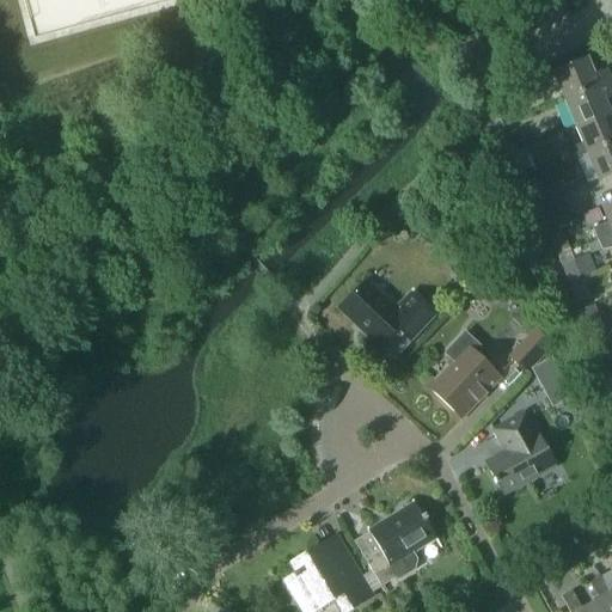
[(564,101),(611,80),(606,69),(593,74),(587,59),(552,73),(564,101)]
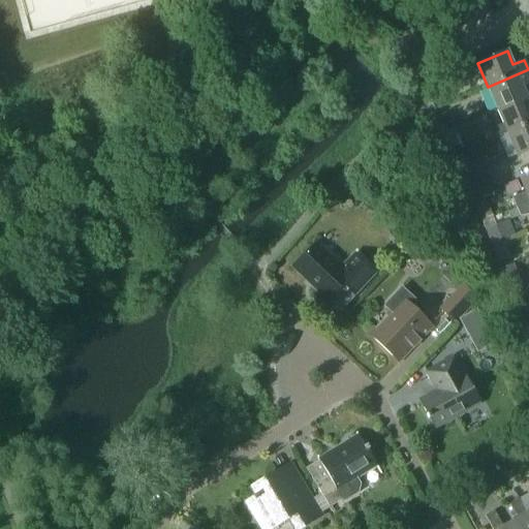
[(488,87),(498,110),(527,97),(521,84),(528,81),(528,72),(528,69),(488,87)]
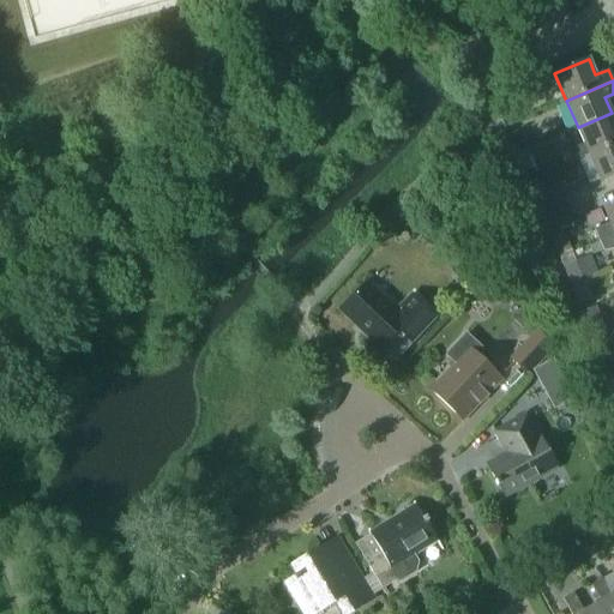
[(512,112),(504,91),(492,97),(500,116),(512,112)]
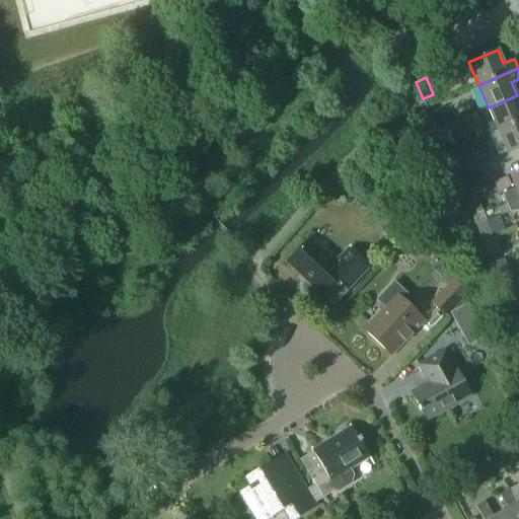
[(489,107),(494,121),(478,127),(483,136),(498,130),(498,131),(518,122),(518,100),(517,95),(489,107)]
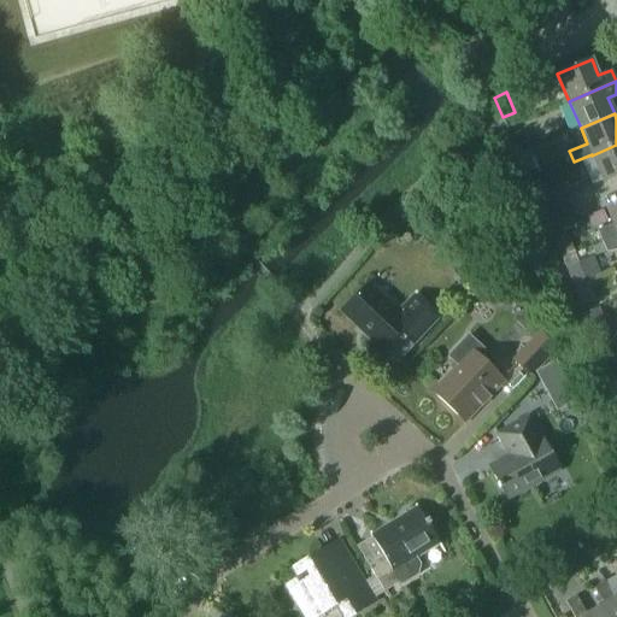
[(522,130),(510,135),(518,154),(530,150),(522,130)]
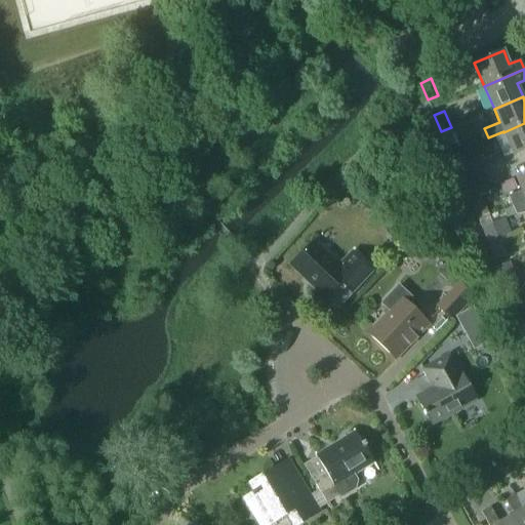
[(524,123),(503,132),(514,156),(524,151),(524,123)]
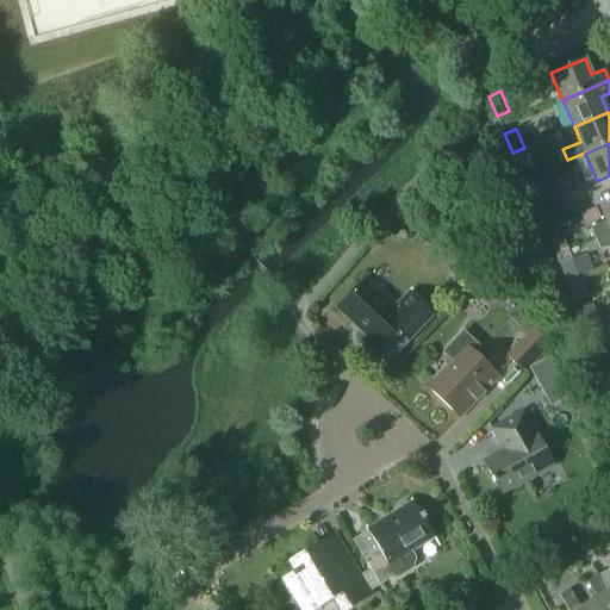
[(531,166),(524,148),(512,153),(520,170),(531,166)]
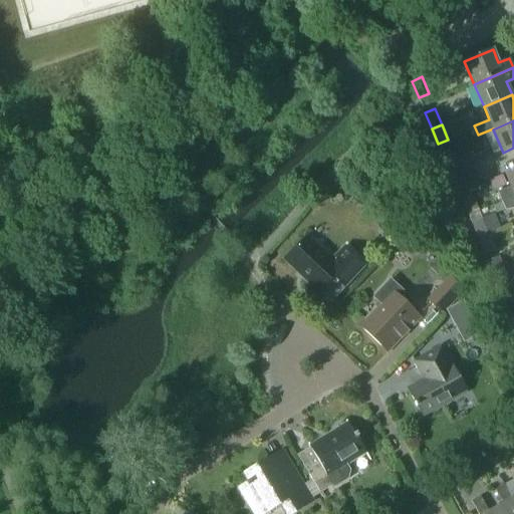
[(473,162),(450,172),(455,184),(478,174),(473,162)]
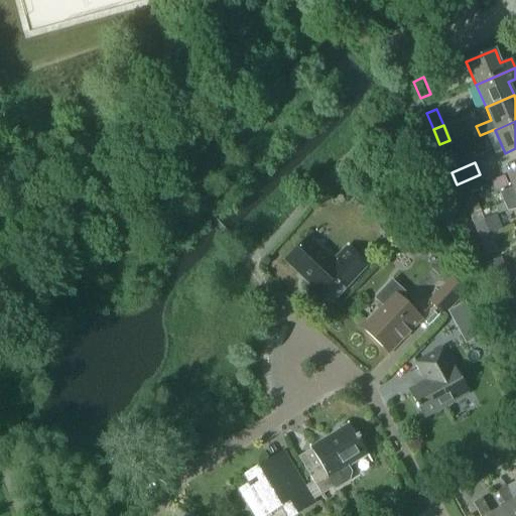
[(500,192),(504,203),(515,198),(515,169),(506,174),(512,186),(500,192)]
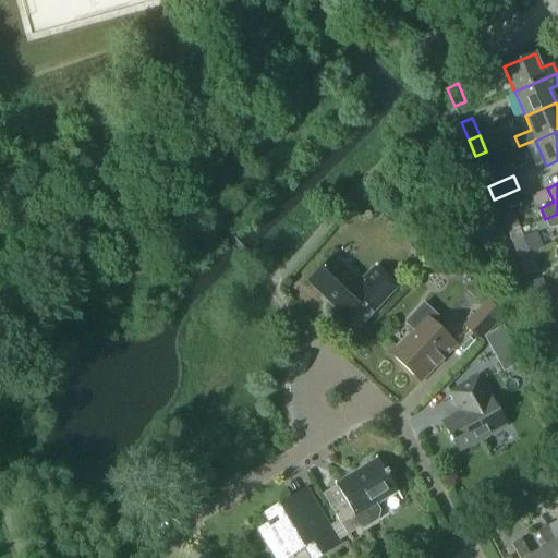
[(499,211),(524,201),(519,189),(494,199),(499,211)]
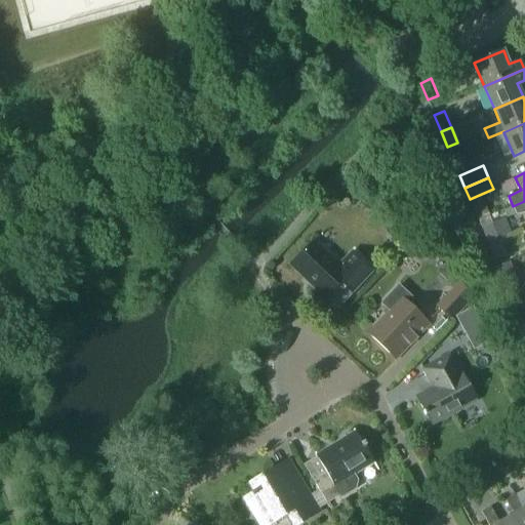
[(471,203),(477,218),(488,214),(482,198),(471,203)]
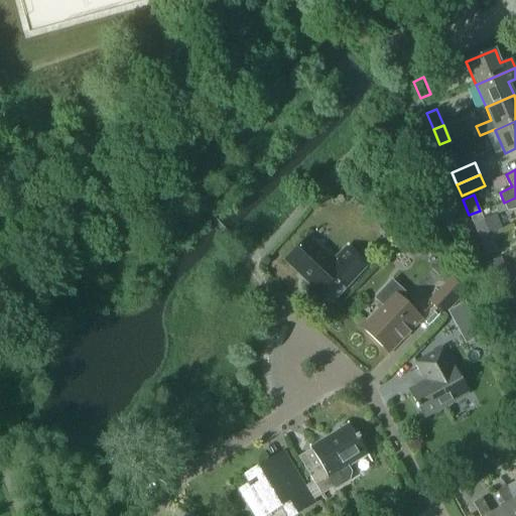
[(515,198),(504,203),(508,210),(515,208),(515,198)]
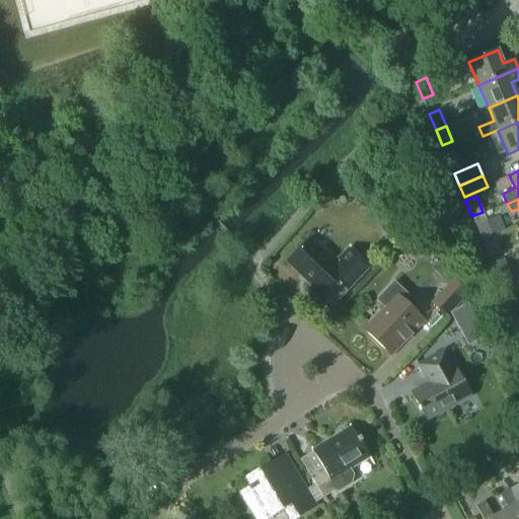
[(486,221),(475,225),(483,240),(493,236),(486,221)]
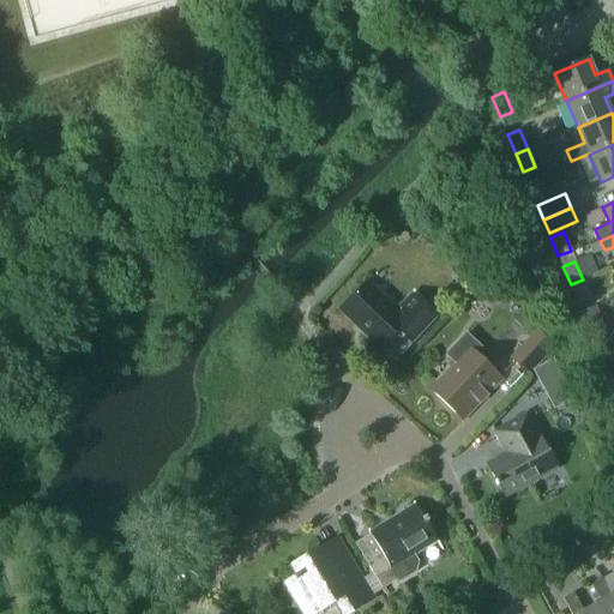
[(590,298),(583,280),(571,284),(578,302),(590,298)]
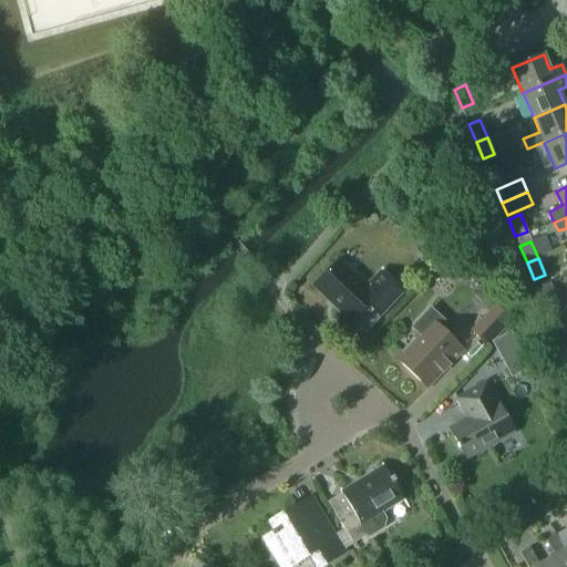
[(379,315),(402,291),(382,272),(368,288),(338,259),(313,286),(351,322),(368,305),(379,315)]
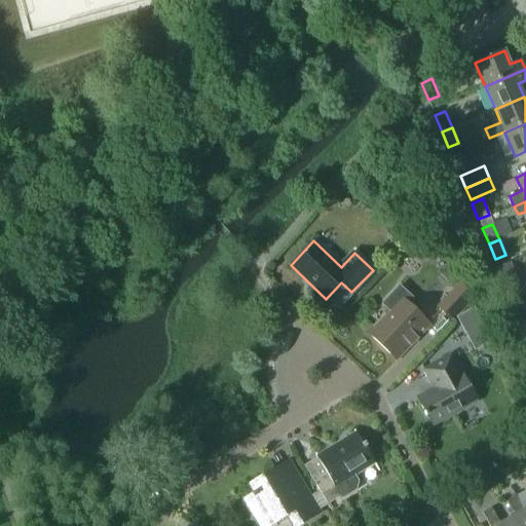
[(511,262),(499,267),(508,287),(519,283),(511,262)]
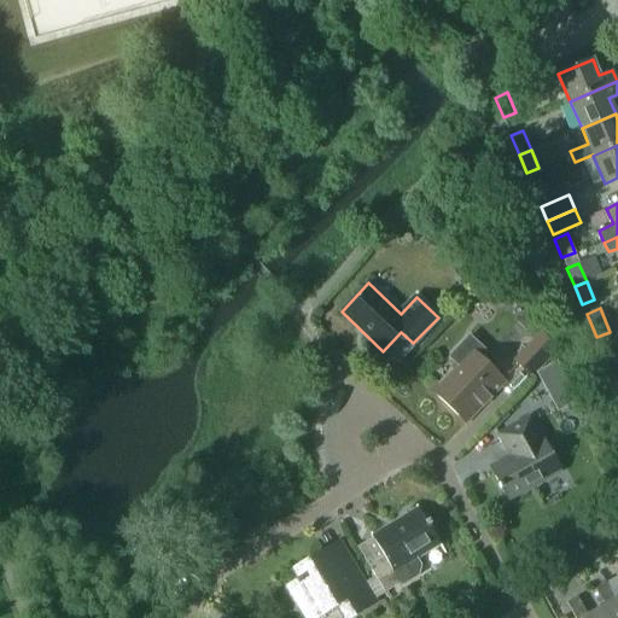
[(617,328),(610,332),(596,337),(602,351),(617,344),(617,328)]
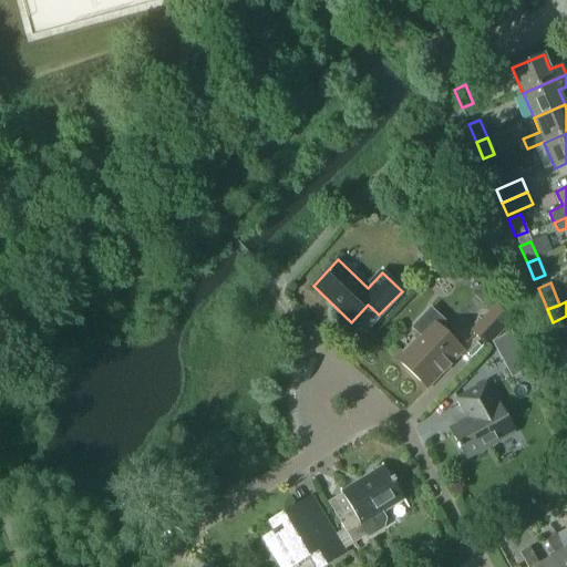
[(511,320),(494,305),(471,330),(486,346),(511,320)]
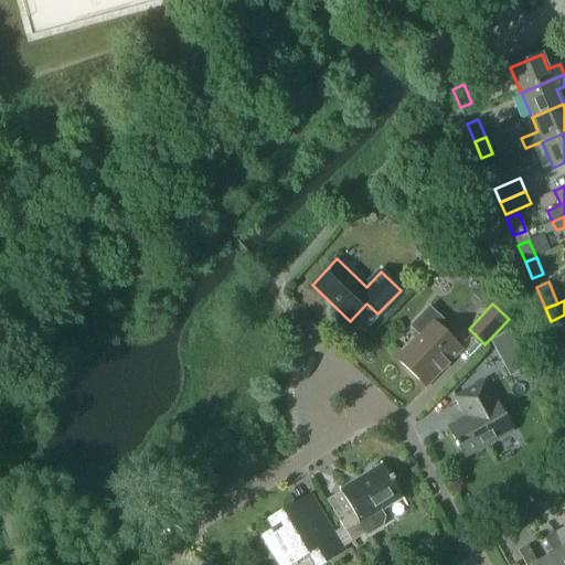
[(461,348),(447,334),(454,328),(428,305),(409,324),(417,331),(393,355),(425,385),(461,348)]
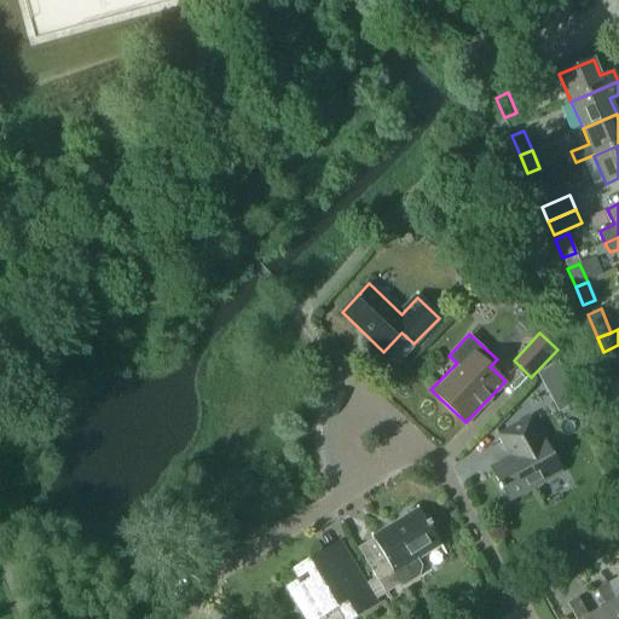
[(618,345),(603,352),(609,366),(618,362),(618,345)]
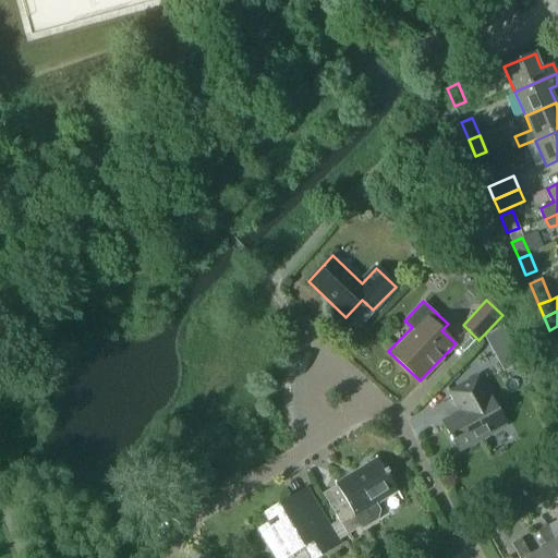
[(506,425),(486,388),(478,376),(449,392),(460,411),(443,422),(459,451),(506,425)]
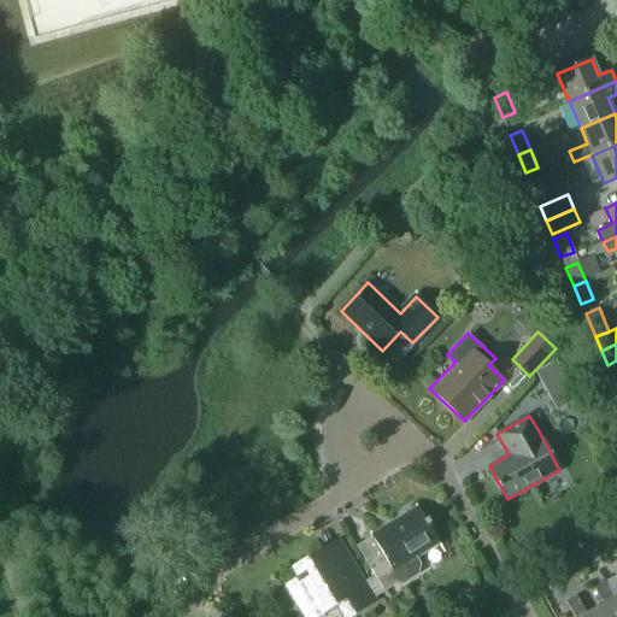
[(383,591),(400,581),(403,582),(417,574),(419,563),(416,554),(439,541),(416,504),(369,533),(385,557),(369,566),(383,591)]
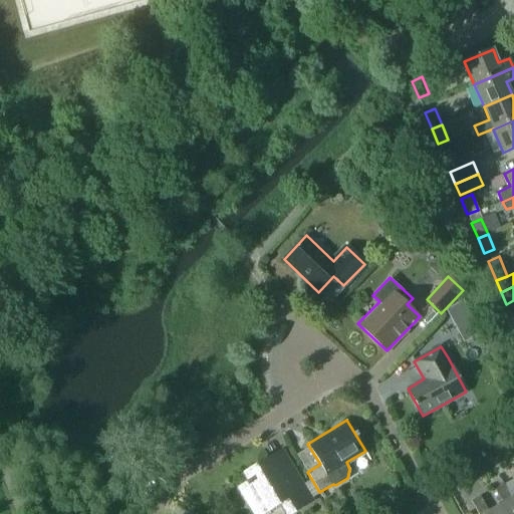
[(286,513),(288,513),(312,500),(283,453),(245,476),(248,480),(245,482),(246,483),(238,487),(254,513),(260,513),(279,503),(286,513)]
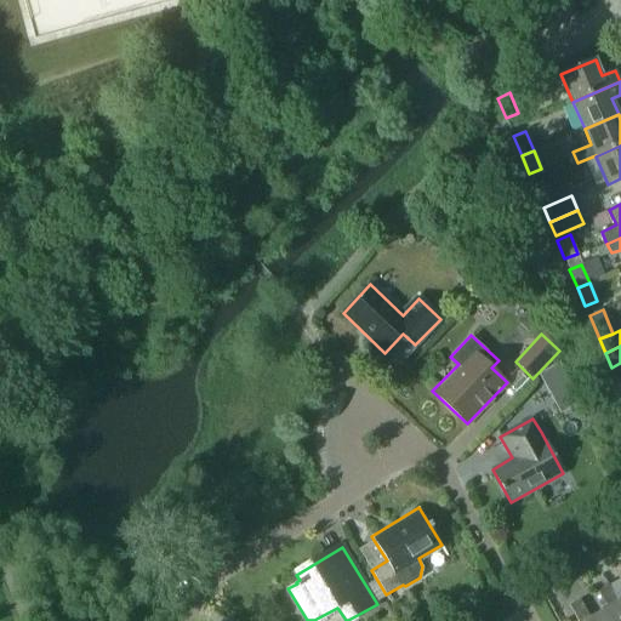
[(609,608),(614,605),(620,619),(620,600),(620,602),(609,584),(598,590),(609,608)]
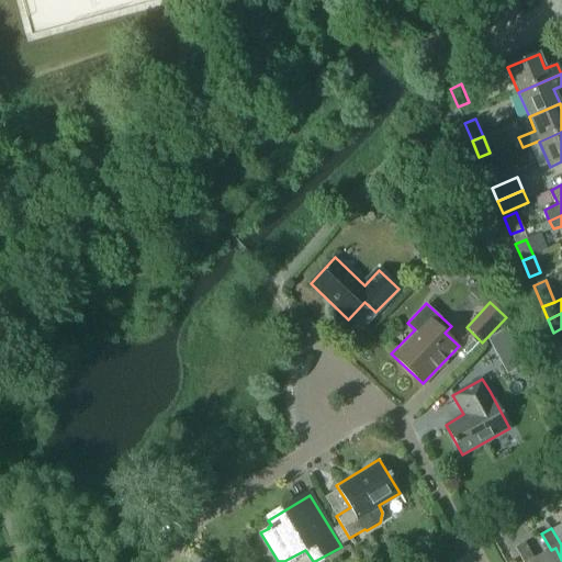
[(561,561),(561,560),(555,548),(551,550),(535,559),(526,542),(516,549),(523,561),(561,561)]
